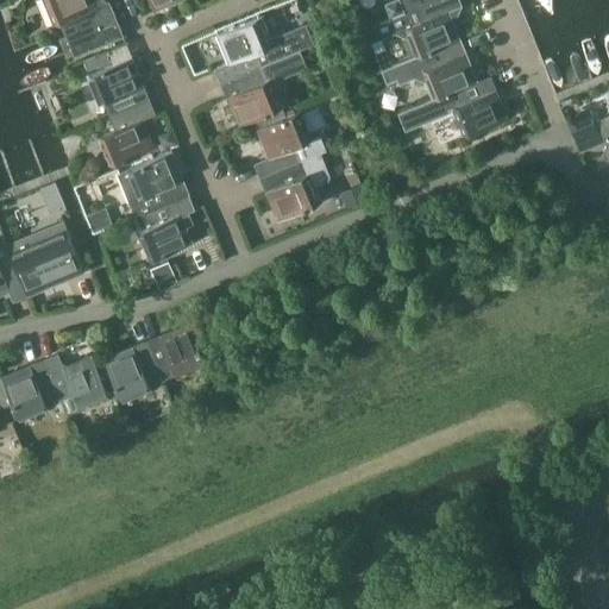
[(94,0),(51,0),(75,56),(124,36),(111,1),(96,6),(94,0)]
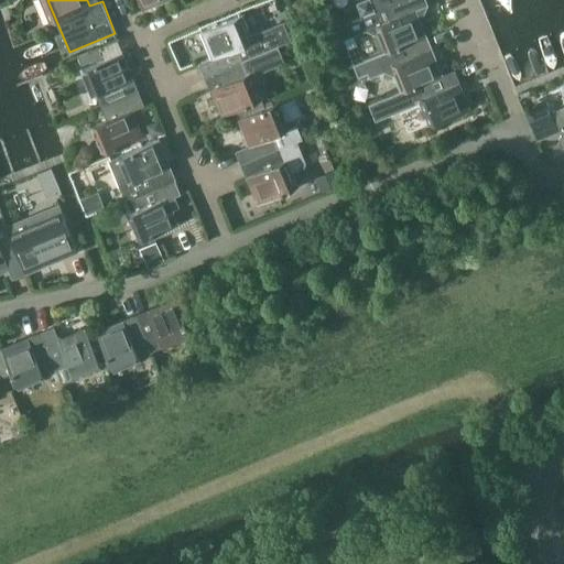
[(258,13),(279,6),(275,0),(260,0),(253,2),(258,13)]
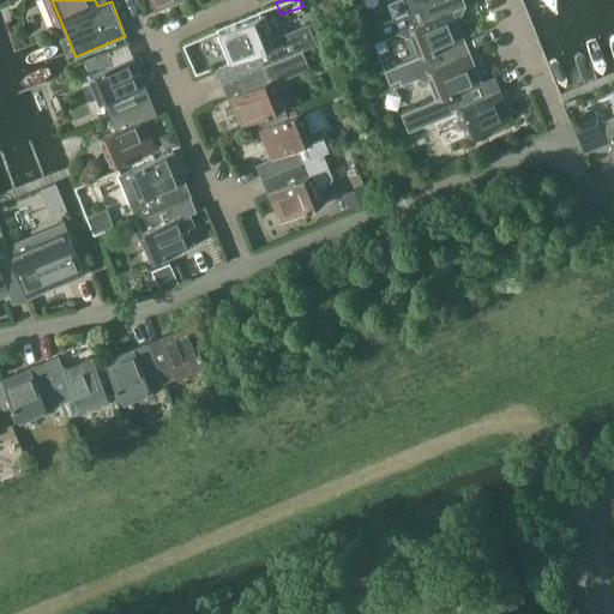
[(465,6),(462,0),(435,0),(392,17),(362,29),(368,43),(396,31),(413,38),(419,56),(450,46),(464,40),(457,23),(455,23),(451,14),(452,11),(465,6)]
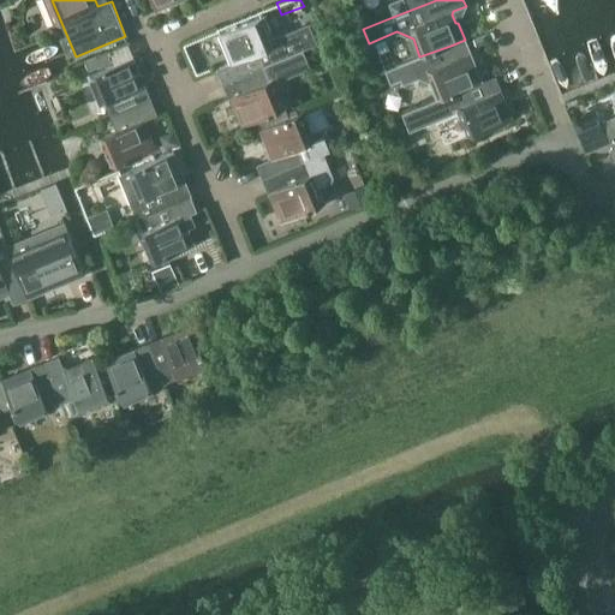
[(394,0),(387,4),(393,17),(436,0),(394,0)]
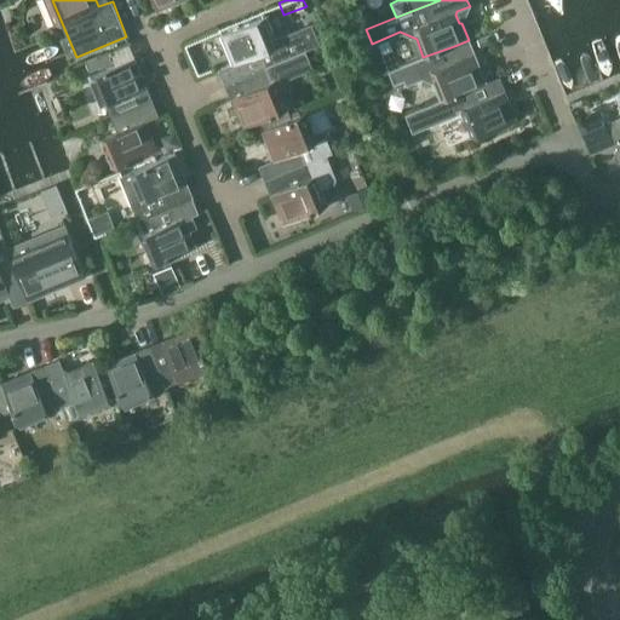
[(234,64),(220,69),(227,84),(305,51),(320,45),(311,23),(276,39),(267,16),(260,19),(220,35),(222,36),(223,36),(234,64)]
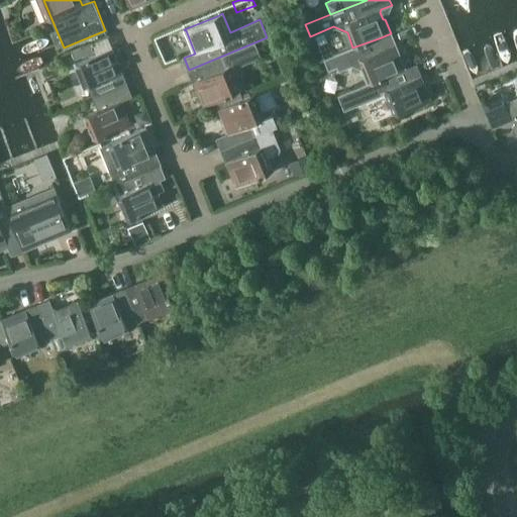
[(272,16),(262,20),(268,35),(278,31),(272,16)]
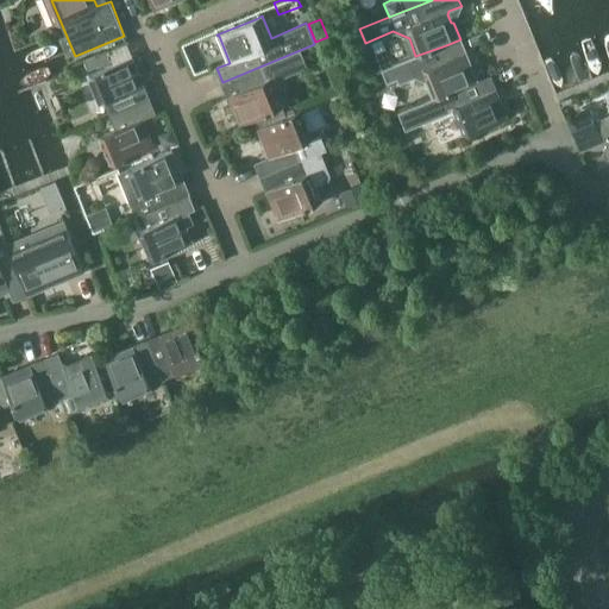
[(457,56),(452,58),(446,45),(415,56),(382,70),(387,82),(397,79),(400,82),(415,76),(426,81),(433,98),(433,100),(468,85),(457,56)]
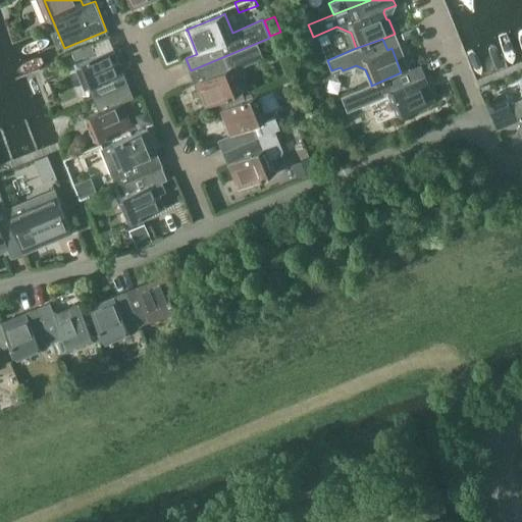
[(205,108),(217,103),(238,94),(244,92),(232,66),(236,65),(237,68),(263,57),(257,43),(191,70),(196,83),(203,81),(212,104),(205,107),(205,108)]
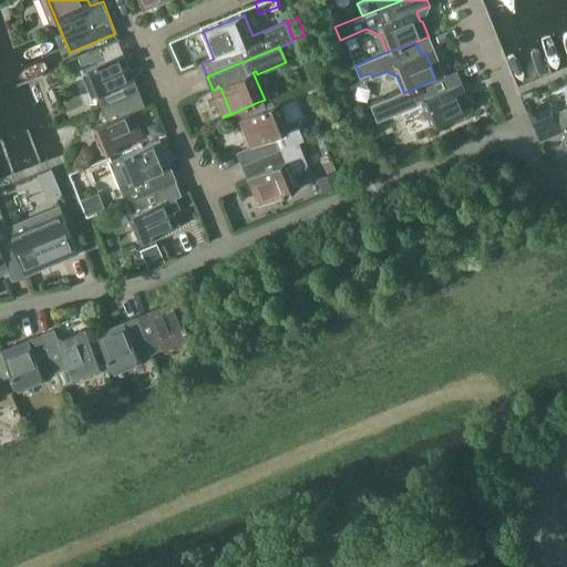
[(93,98),(98,96),(102,109),(125,99),(140,93),(123,53),(106,60),(82,70),(93,98)]
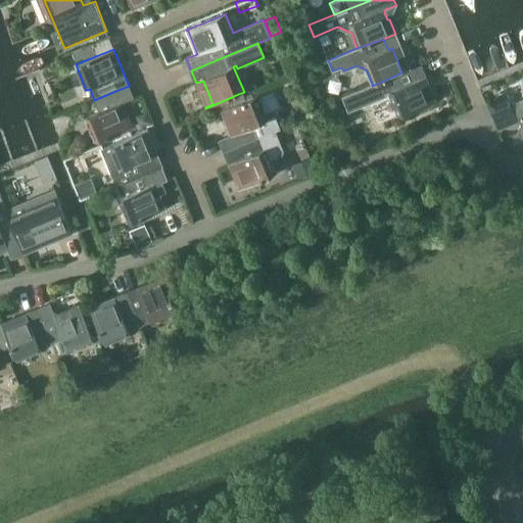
[(372,84),(341,96),(347,111),(385,96),(384,93),(389,91),(399,116),(436,102),(421,65),(401,73),(372,86),(372,84)]
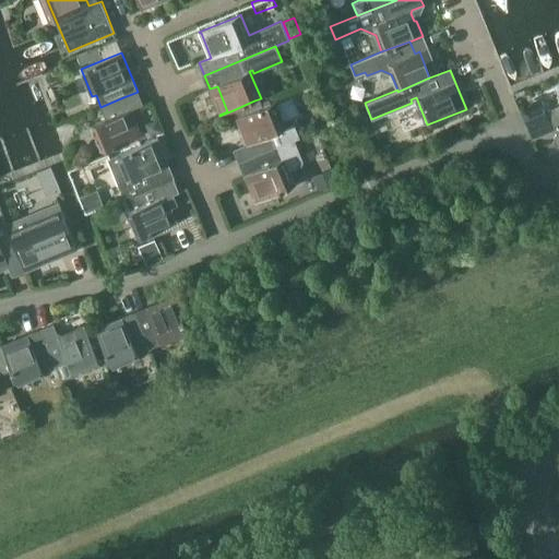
[(140,137),(123,97),(100,107),(106,119),(96,123),(107,151),(140,137)]
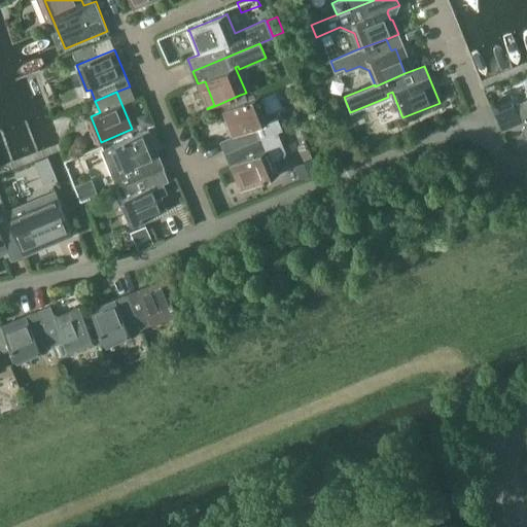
[(255,98),(243,103),(240,95),(219,104),(222,113),(223,112),(229,124),(233,134),(221,139),(222,141),(226,150),(282,128),(279,117),(271,121),(260,96),(255,98)]
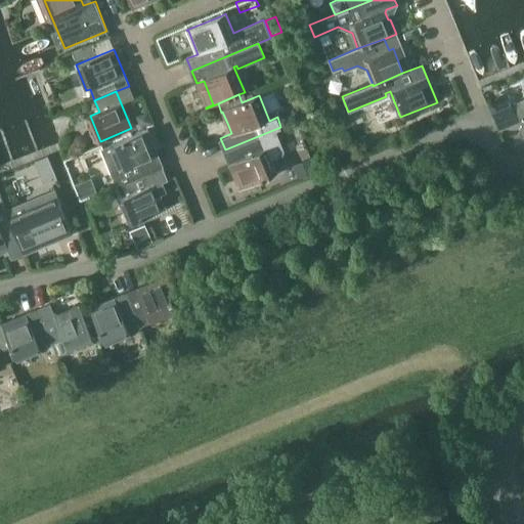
[(508,95),(489,102),(493,112),(500,130),(519,123),(512,103),(512,104),(508,95)]
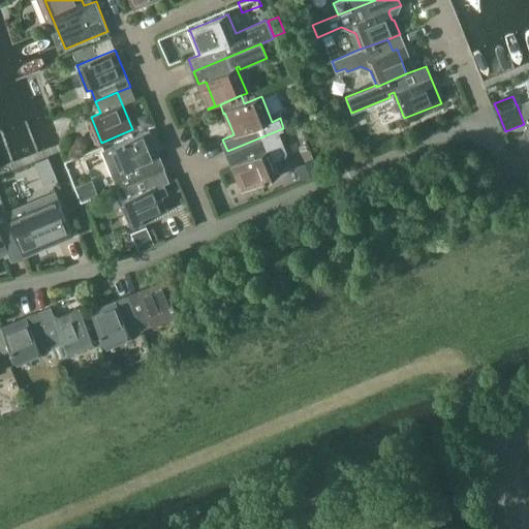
[(528,99),(519,104),(526,123),(527,126),(527,127),(527,128),(526,128),(526,129),(526,130),(526,131),(526,132),(526,133),(526,134),(526,135),(527,136),(528,137),(528,138),(528,99)]
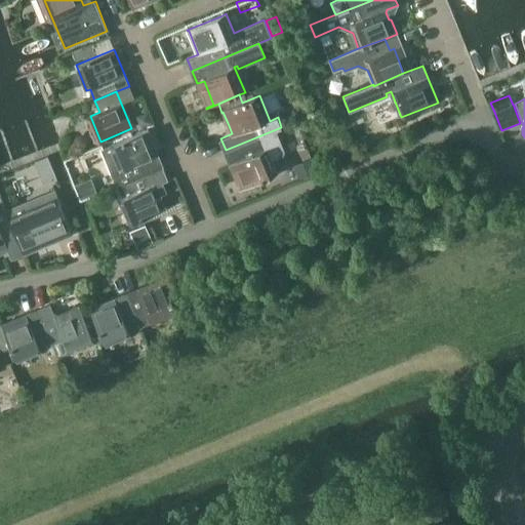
[(148,113),(138,117),(143,127),(152,123),(148,113)]
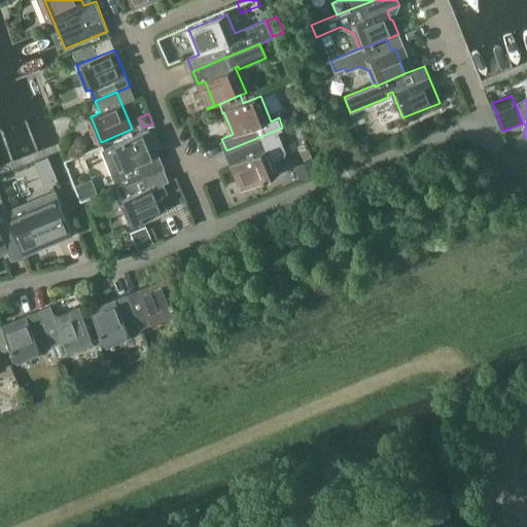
[(283,128),(282,128),(226,150),(225,151),(231,165),(233,164),(242,186),(240,187),(241,188),(282,171),(282,170),(278,172),(272,159),(284,154),(285,150),(277,131),(283,128)]
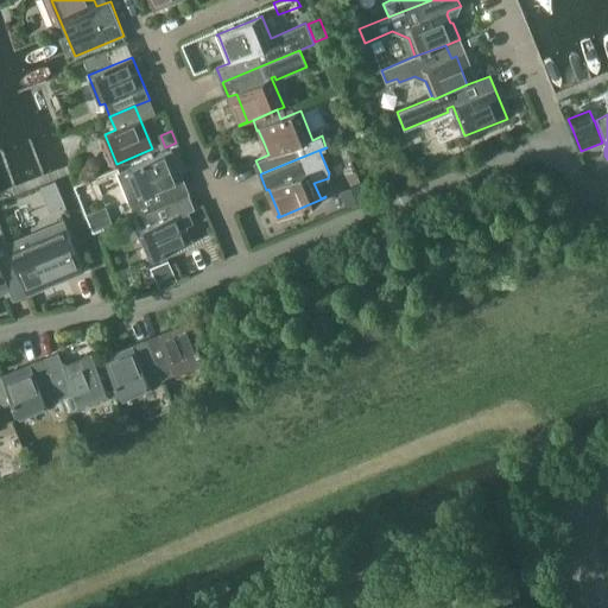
[(173,152),(172,151),(133,166),(120,172),(138,215),(168,202),(163,189),(182,181),(170,153),(173,152)]
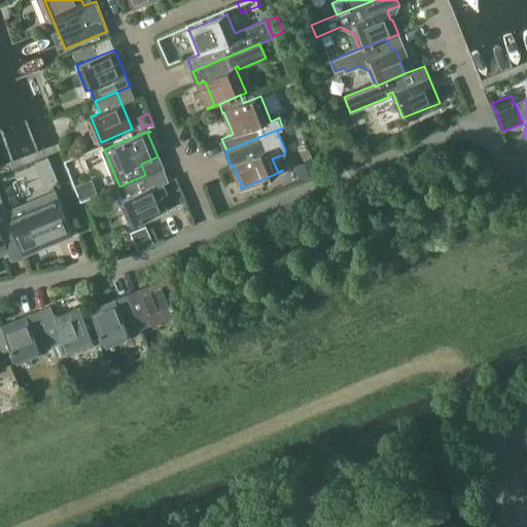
[(313,161),(295,168),(302,181),(319,174),(313,161)]
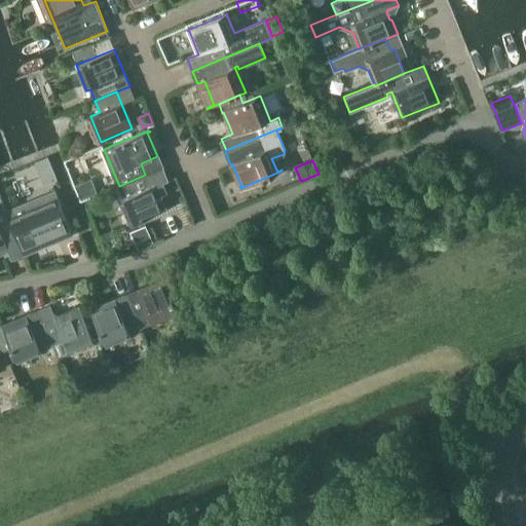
[(167,181),(162,168),(145,175),(119,186),(135,223),(167,210),(162,195),(166,193),(162,183),(167,181)]
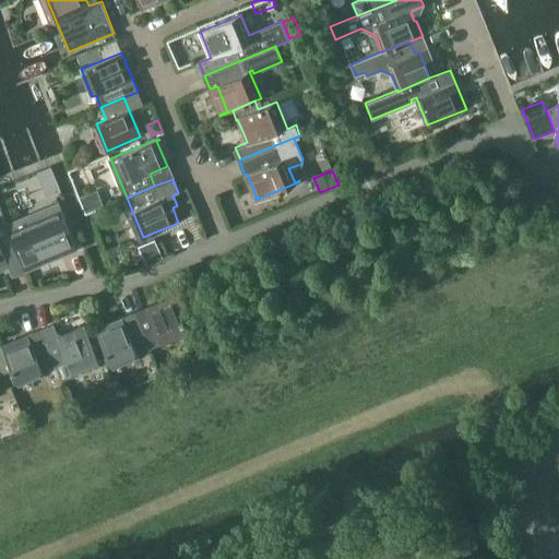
[(104,204),(98,192),(94,194),(81,200),(86,212),(98,206),(104,204)]
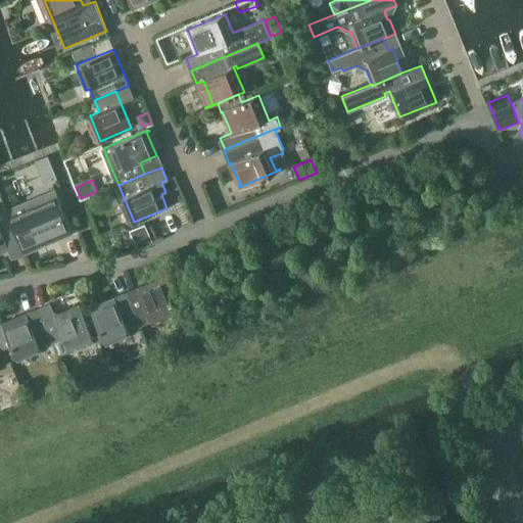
[(55,191),(6,211),(19,243),(24,253),(73,233),(55,191)]
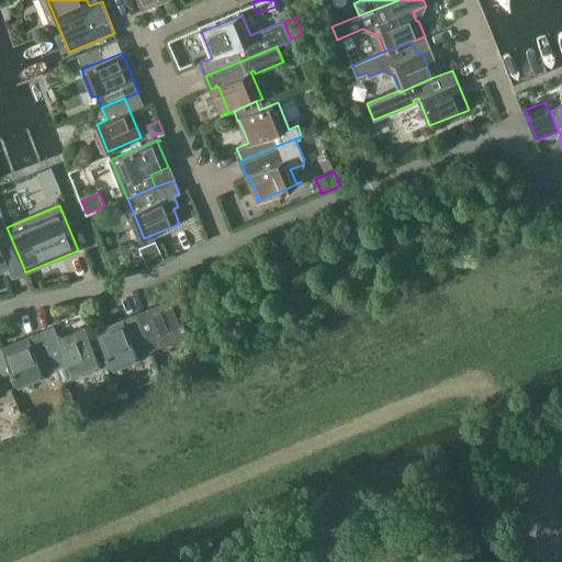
[(0,269),(21,261),(7,227),(0,211),(0,269)]
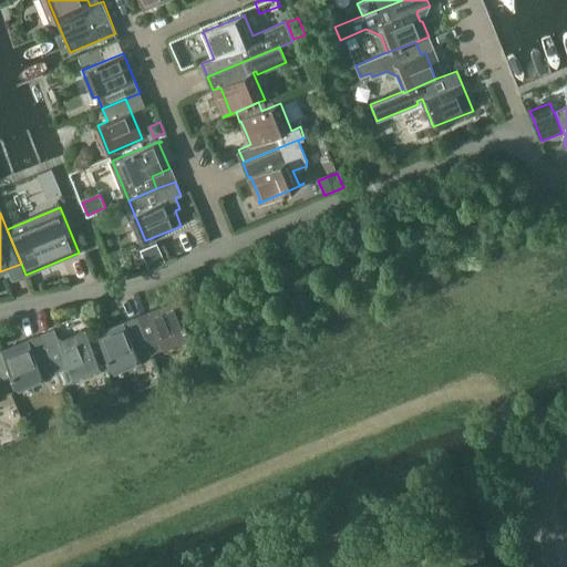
[(163,259),(156,243),(141,249),(147,266),(163,259)]
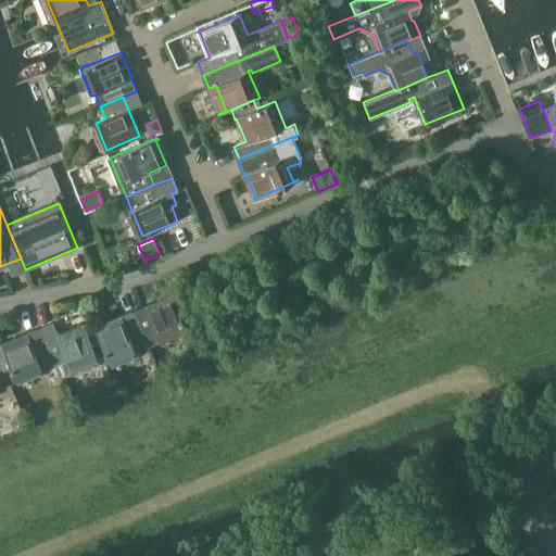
[(0,267),(0,278),(13,275),(10,264),(0,267)]
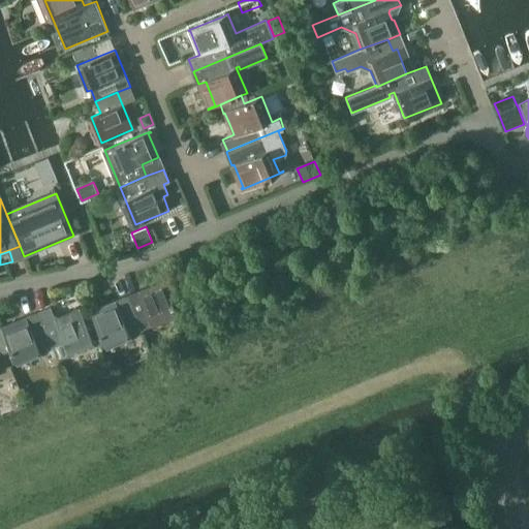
[(138,289),(127,294),(127,296),(141,328),(142,331),(154,325),(153,323),(173,315),(179,313),(164,279),(163,280),(166,287),(142,298),(138,289)]
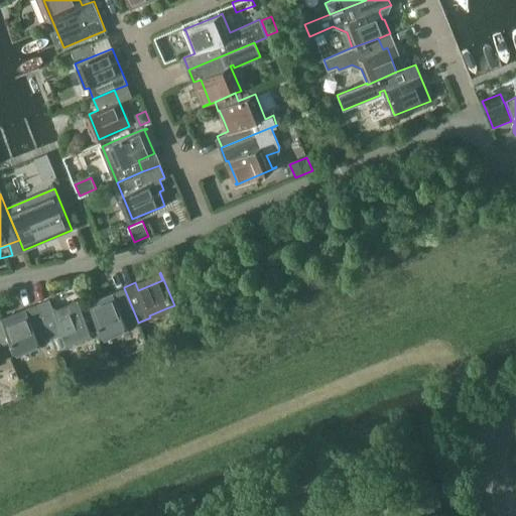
[(137,319),(124,288),(90,303),(101,332),(97,333),(99,337),(101,336),(103,340),(127,330),(125,325),(137,319)]
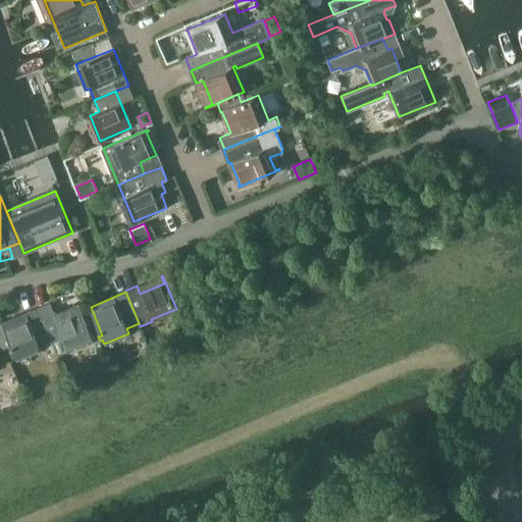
[(51,304),(39,309),(53,342),(58,355),(95,341),(95,342),(100,341),(98,336),(102,335),(91,307),(82,311),(80,304),(55,313),(51,304)]
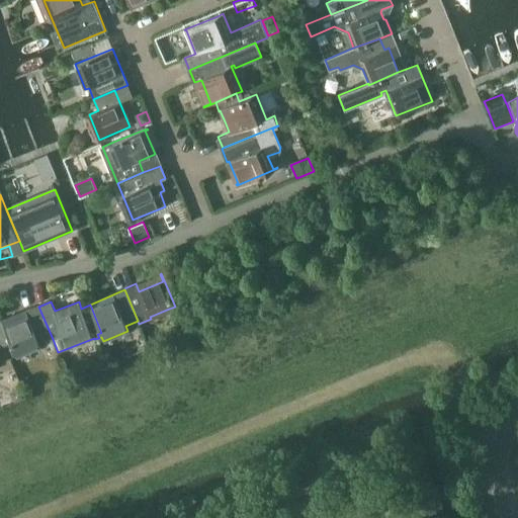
[(38,307),(0,321),(0,326),(7,344),(11,343),(16,356),(41,346),(40,344),(53,339),(38,307)]
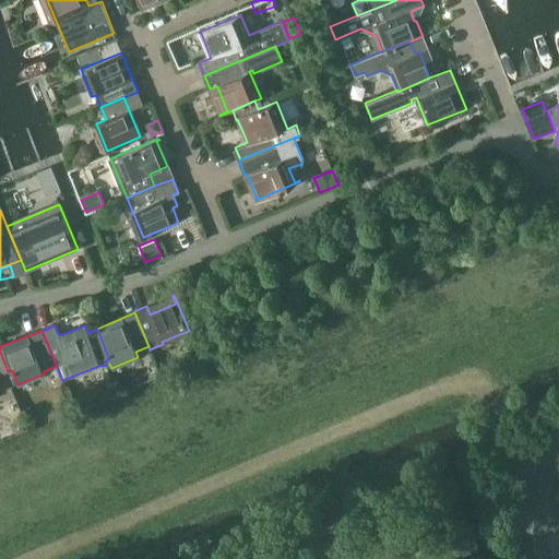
[(26,429),(22,419),(12,424),(15,433),(26,429)]
